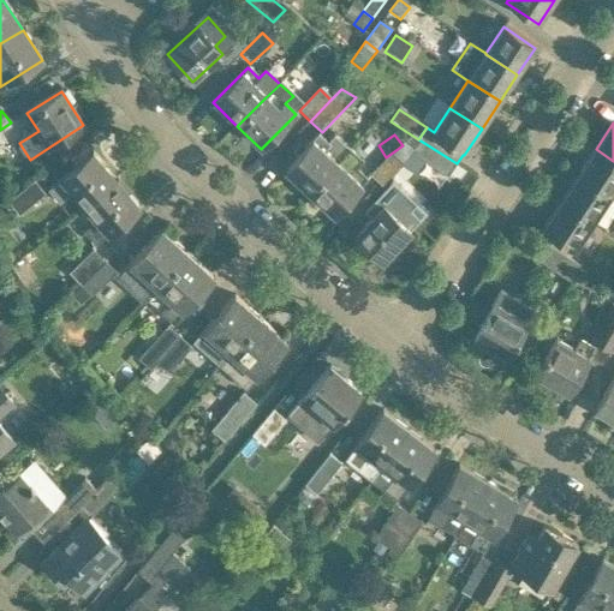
[(337,165),(349,151),(333,137),(326,143),(317,136),(284,172),(310,196),(338,166),(337,165)]
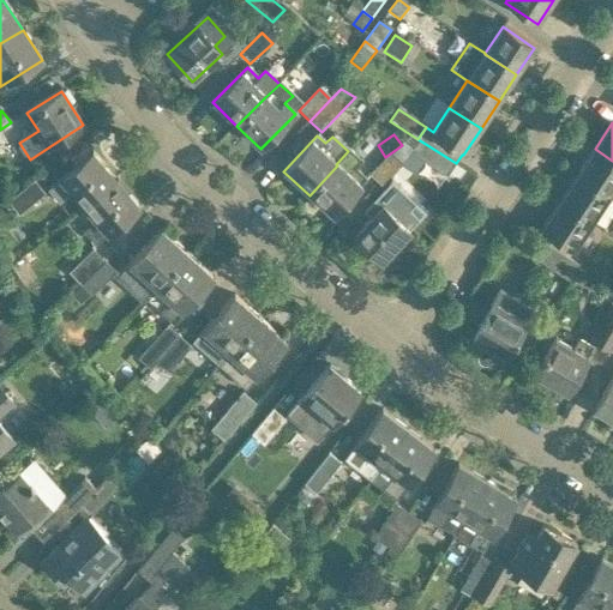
[(456,163),(424,143),(412,155),(446,177),(456,163)]
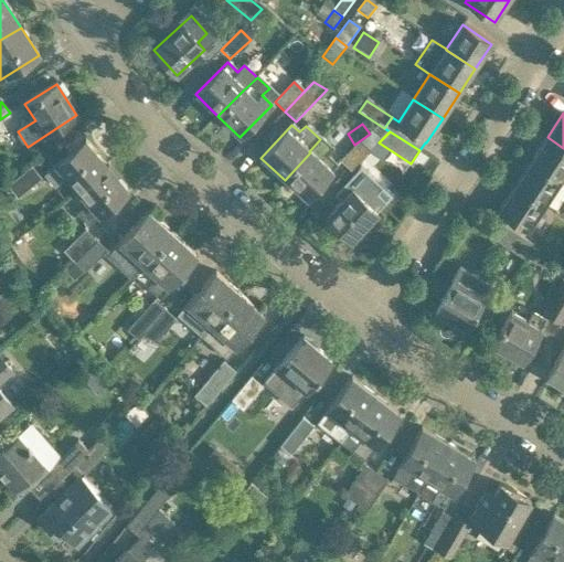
[(560,181),(563,175),(563,148),(547,137),(531,162),(560,181)]
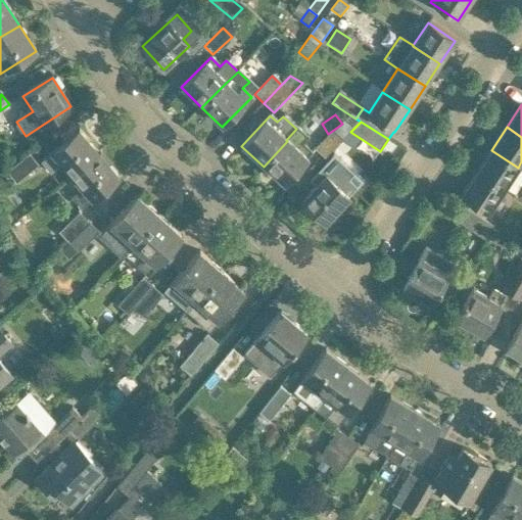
[(307,139),(297,130),(296,129),(286,140),(287,141),(264,167),(284,185),(312,154),(301,145),(307,139)]
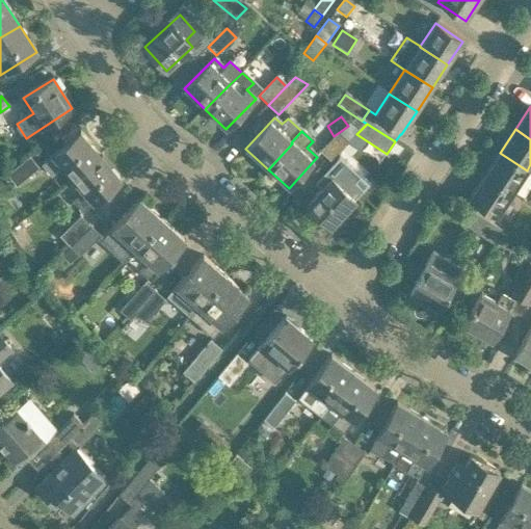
[(73,180),(100,157),(79,133),(41,166),(50,177),(61,167),(73,180)]
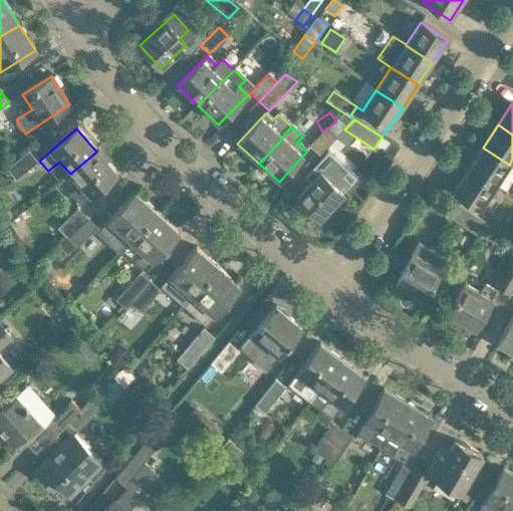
[(326,131),(309,149),(318,157),(335,139),(326,131)]
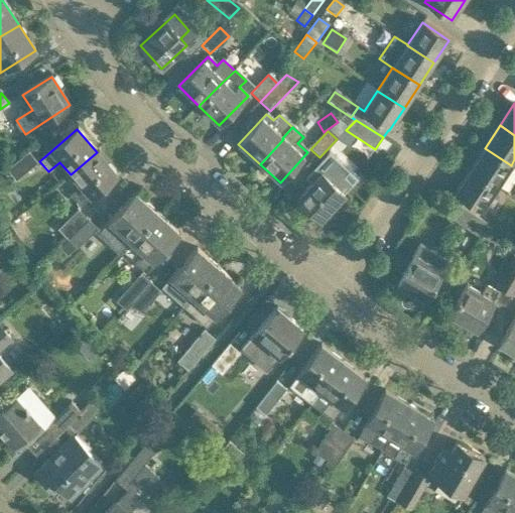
[(511,165),(485,148),(470,170),(496,188),(511,165)]
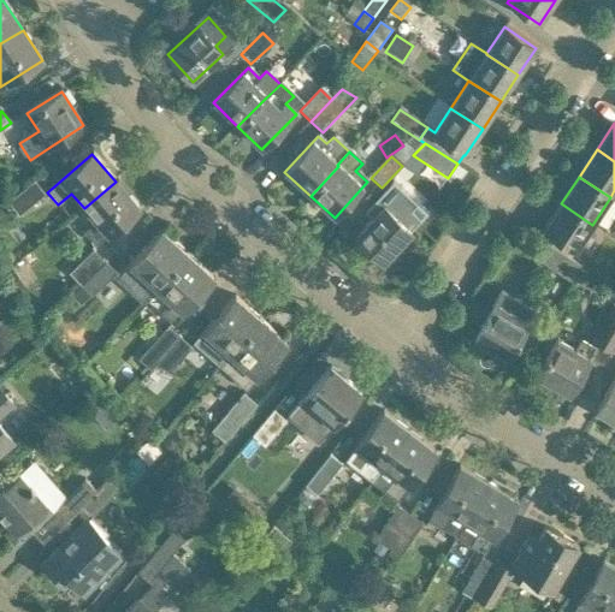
[(140,209),(116,182),(84,208),(95,221),(82,232),(95,247),(140,209)]
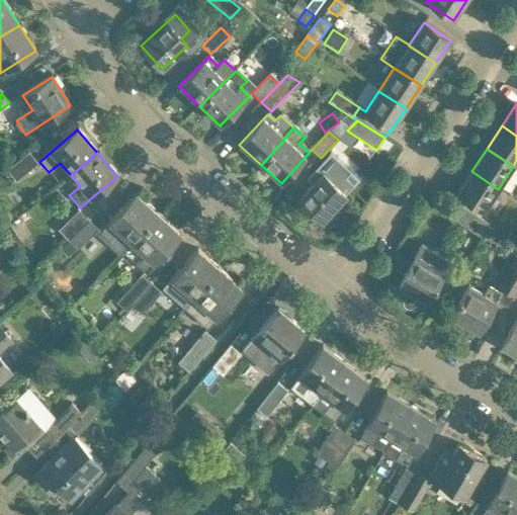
[(27,154),(6,171),(15,182),(36,164),(27,154)]
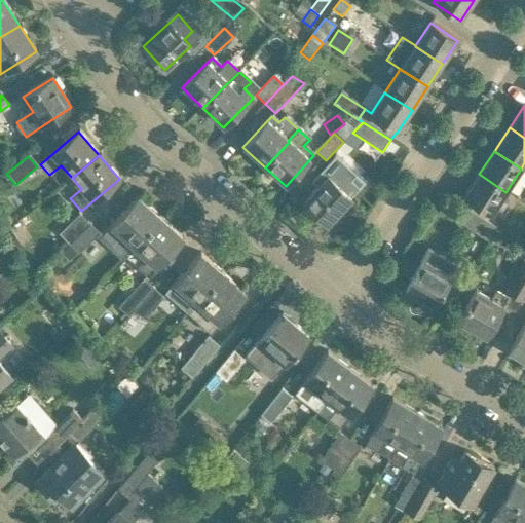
[(317,188),(303,202),(327,224),(359,189),(350,182),(355,176),(335,156),(311,182),(317,188)]
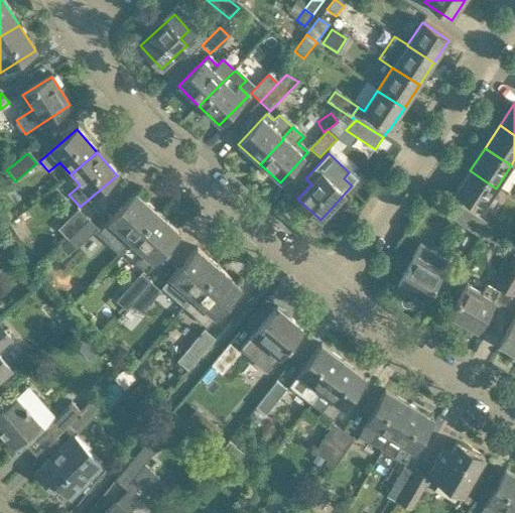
[(481,211),(496,188),(470,170),(455,194),(481,211)]
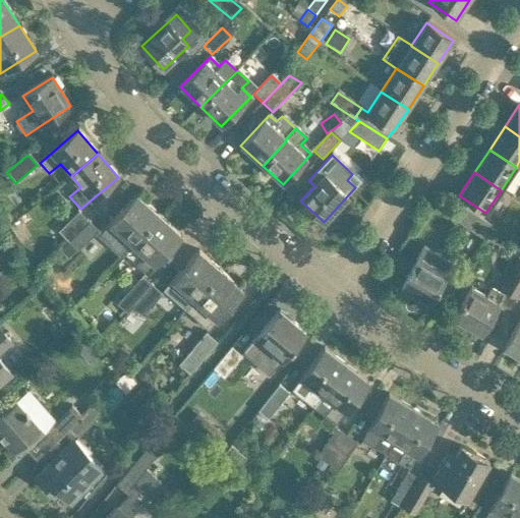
[(136,196),(102,234),(112,244),(109,246),(121,257),(132,245),(159,216),(136,196)]
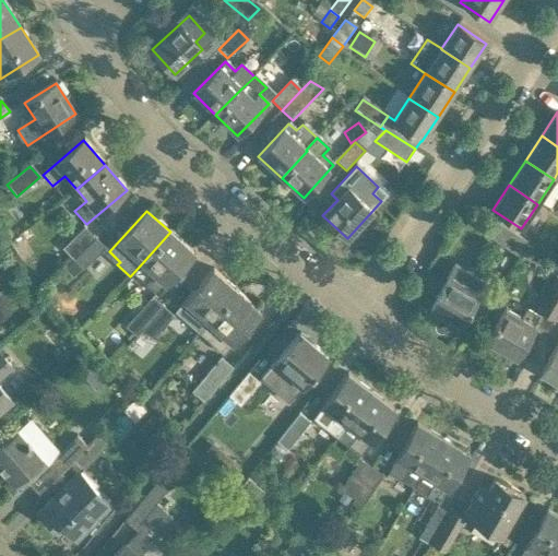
[(491,221),(483,235),(518,259),(527,245),(491,221)]
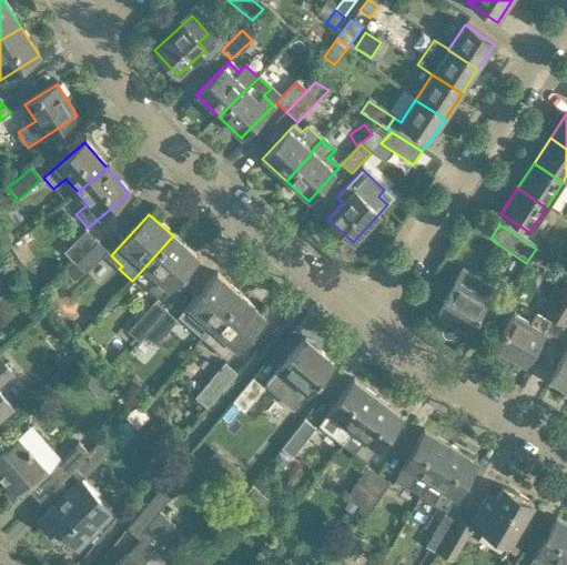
[(85,232),(63,254),(74,265),(97,243),(85,232)]
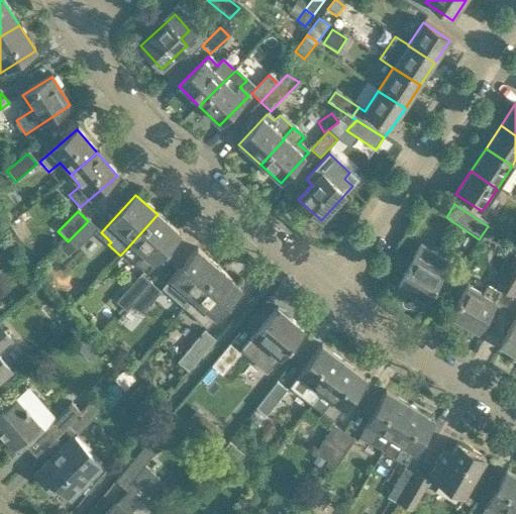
[(143,274),(180,234),(158,214),(131,243),(143,254),(133,265),(143,274)]
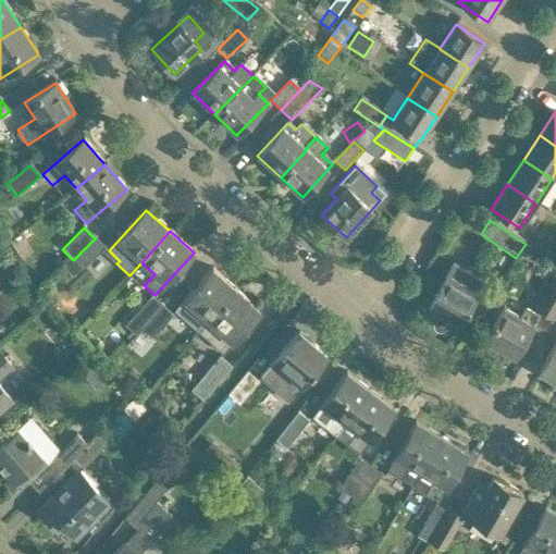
[(95,238),(73,260),(83,270),(106,248),(96,238),(95,238)]
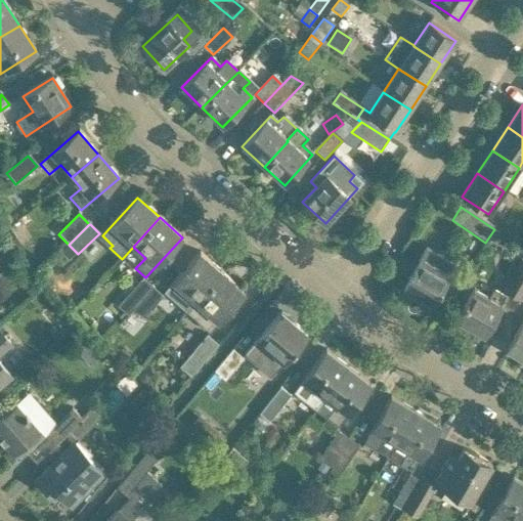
[(522,292),(522,246),(522,245),(514,258),(520,262),(503,293),(518,301),(522,292)]
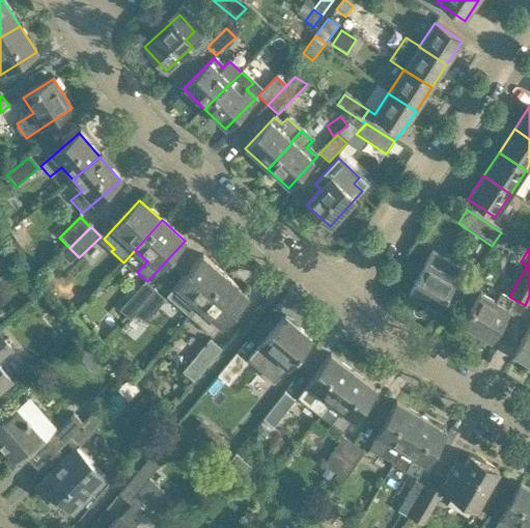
[(437,310),(461,270),(431,253),(409,294),(437,310)]
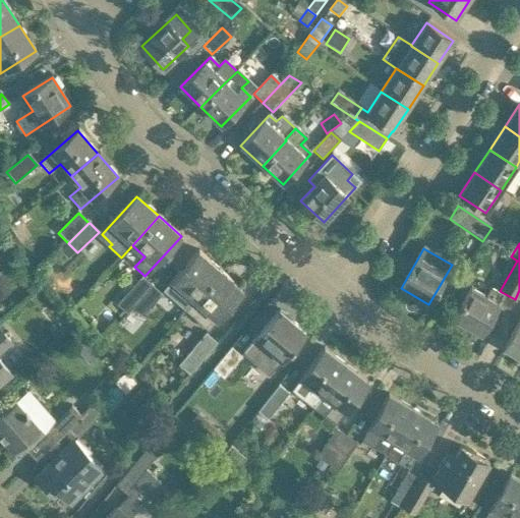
[(194,301),(220,272),(197,251),(163,292),(185,312),(194,301)]
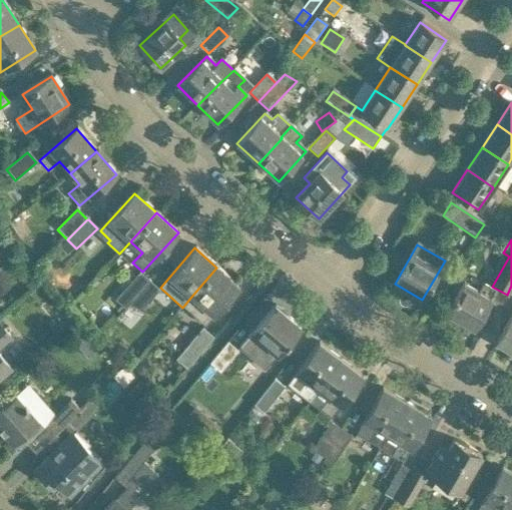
[(239,288),(216,268),(191,297),(182,308),(195,318),(204,327),(239,288)]
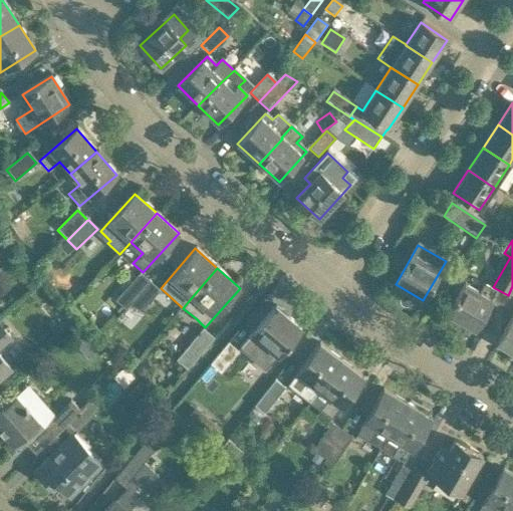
[(131,304),(151,283),(140,274),(115,301),(125,310),(131,304)]
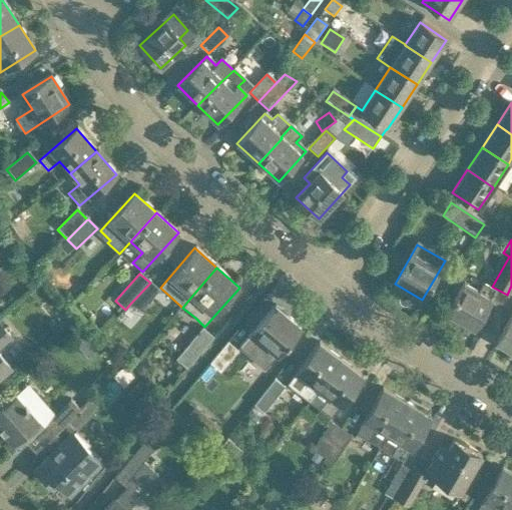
[(159,291),(150,283),(130,304),(140,313),(159,291)]
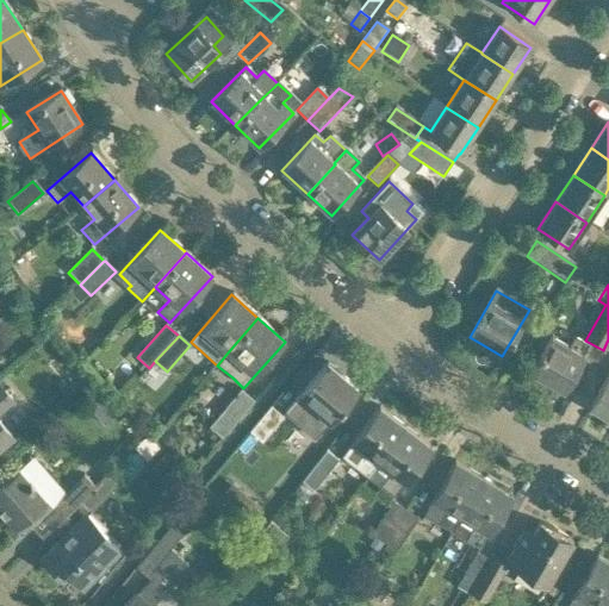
[(563,392),(582,360),(583,357),(582,356),(588,347),(575,338),(569,349),(551,339),(530,372),(563,392)]
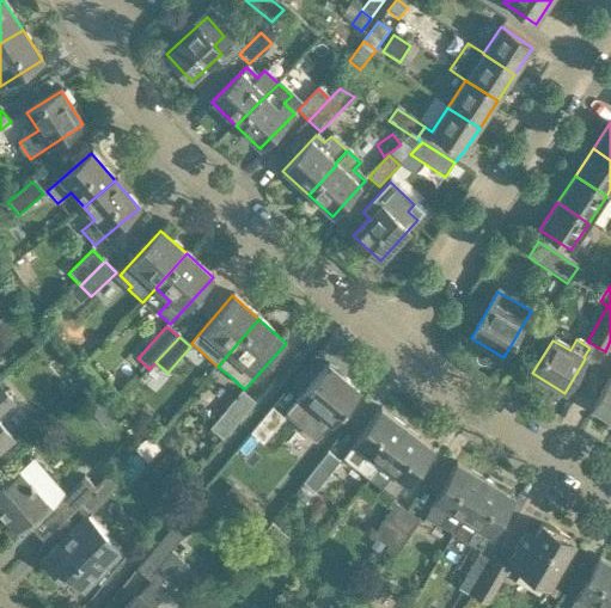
[(328,366),(286,415),(301,428),(316,441),(331,423),(358,392),(328,366)]
